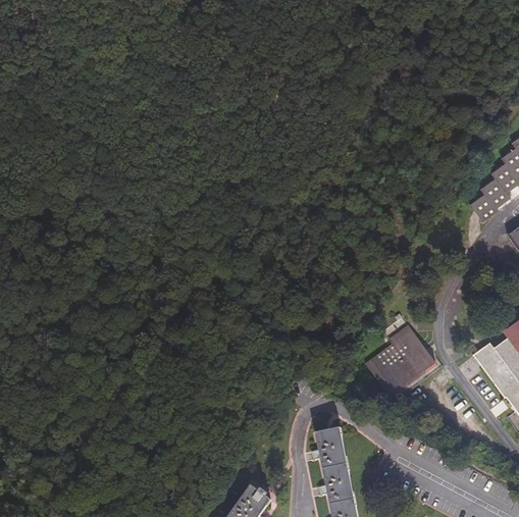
[(518,141),(476,200),(486,215),(501,206),(498,201),(510,193),(508,189),(518,181),(518,174),(518,173),(518,141)]
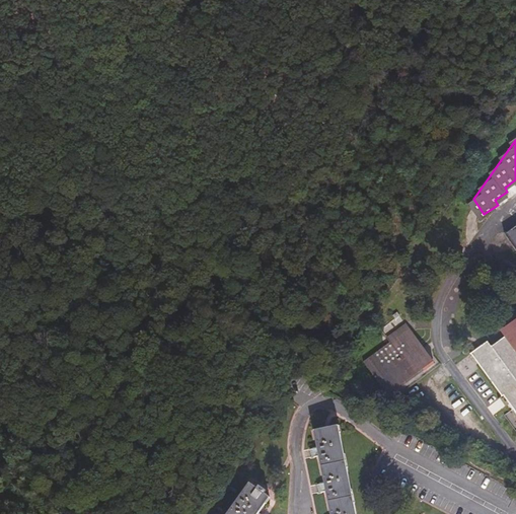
[(515,224),(505,232),(515,247),(515,224)]
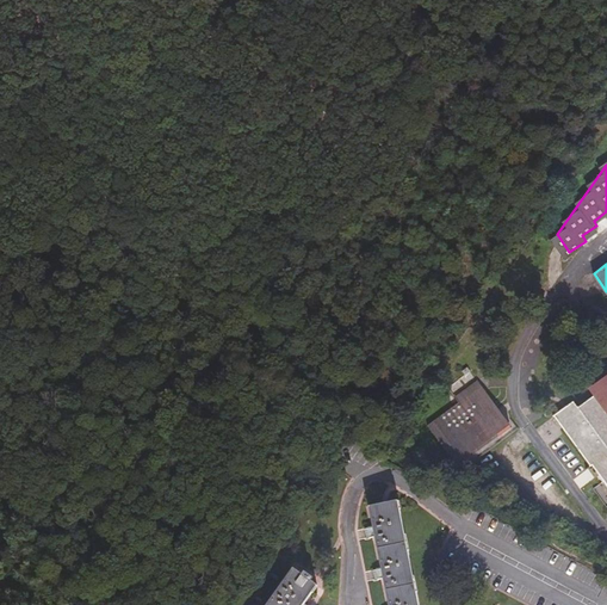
[(573,400),(552,414),(599,480),(606,491),(606,375),(592,386),(596,393),(577,406),(573,400)]
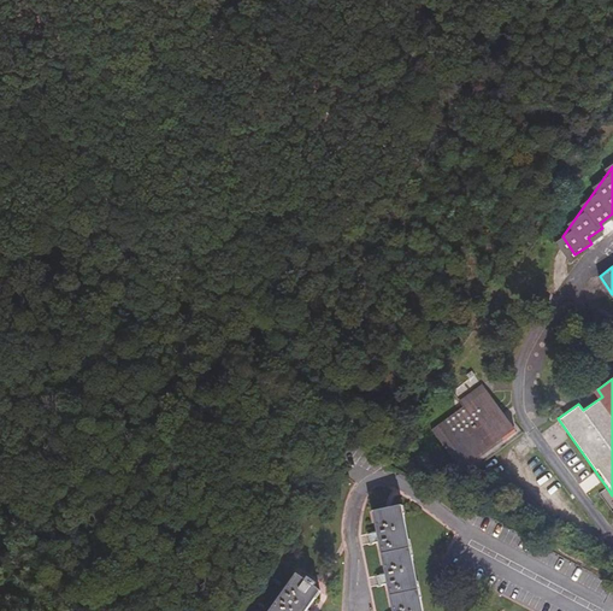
[(473,460),(470,456),(501,435),(502,438),(513,430),(484,386),(472,394),(475,399),(464,406),(461,403),(431,422),(461,468),(473,460)]
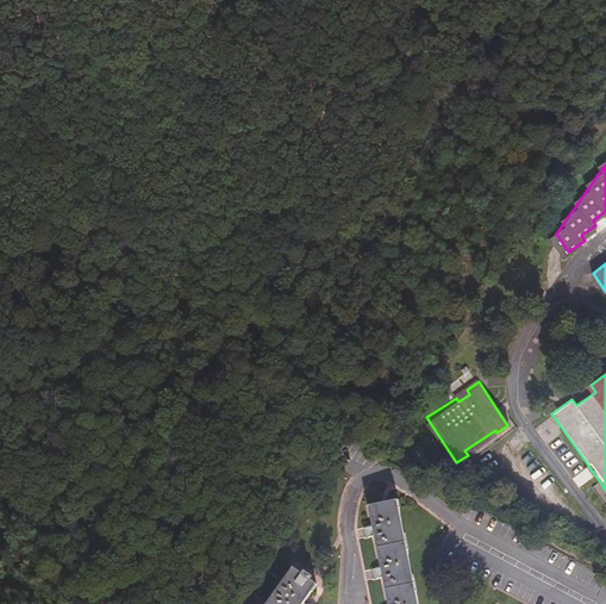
[(605,500),(605,490),(598,479),(588,486),(601,505),(605,500)]
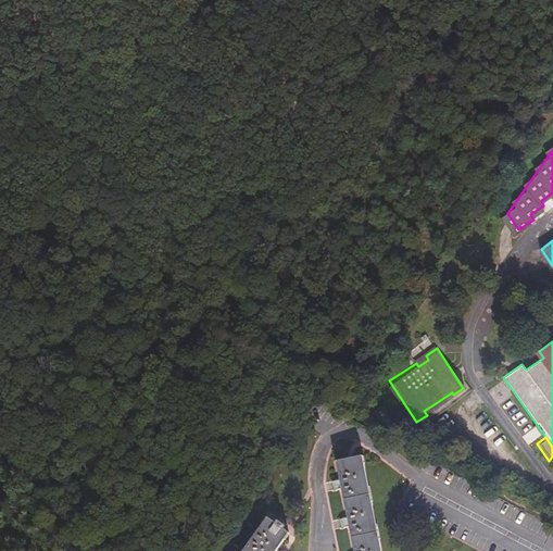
[(377,550),(361,456),(334,462),(337,479),(332,480),(335,490),(340,489),(344,516),(339,516),(341,527),(347,526),(350,550),(377,550)]
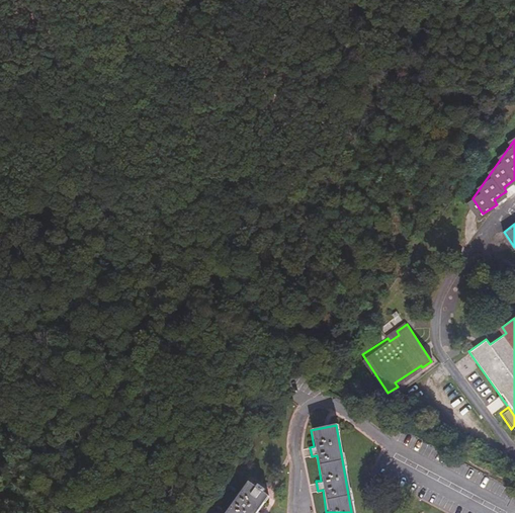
[(256,512),(264,502),(243,487),(225,512),(256,512)]
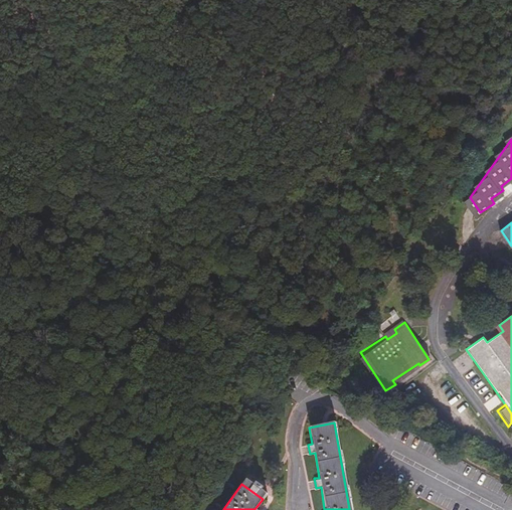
All buildings are outlined.
